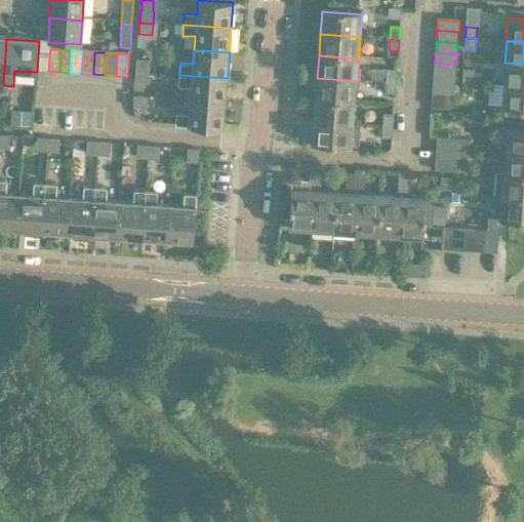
[(150,73),(151,62),(136,61),(135,72),(150,73)]
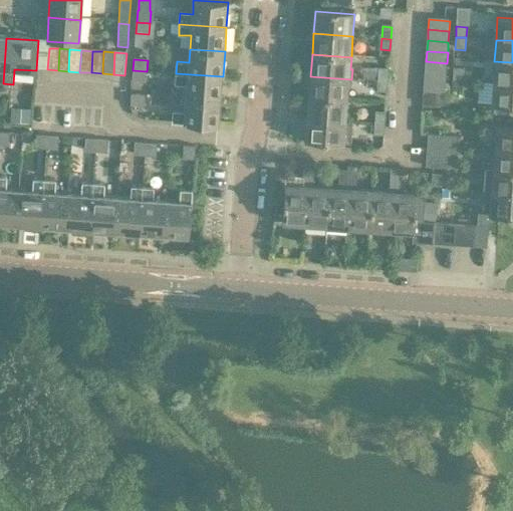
[(446,74),(447,63),(426,61),(425,72),(446,74)]
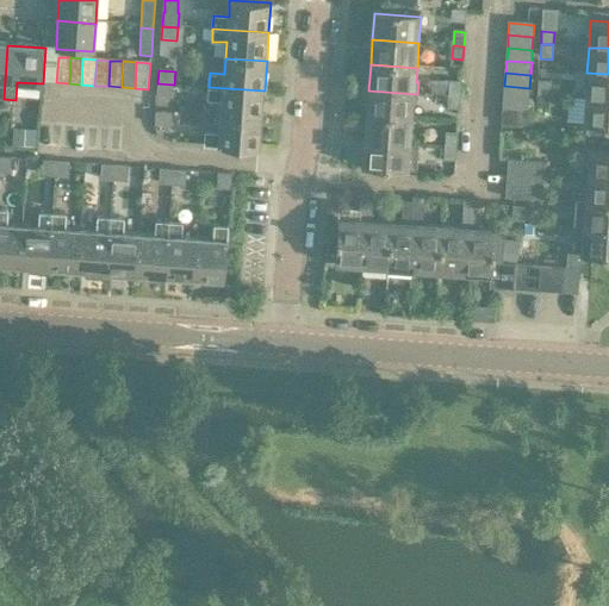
[(608,74),(586,73),(584,99),(608,100),(608,74)]
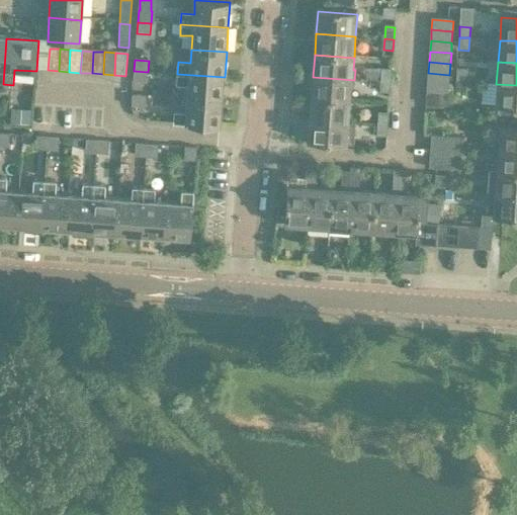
[(391,83),(392,71),(382,70),(381,82),(391,83)]
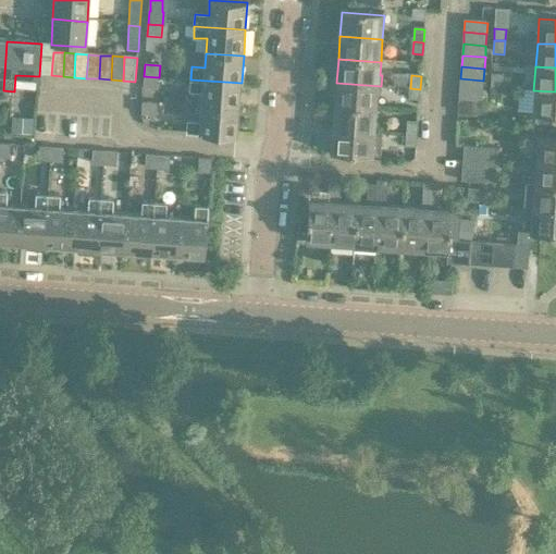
[(502,88),(503,76),(491,75),(490,87),(502,88)]
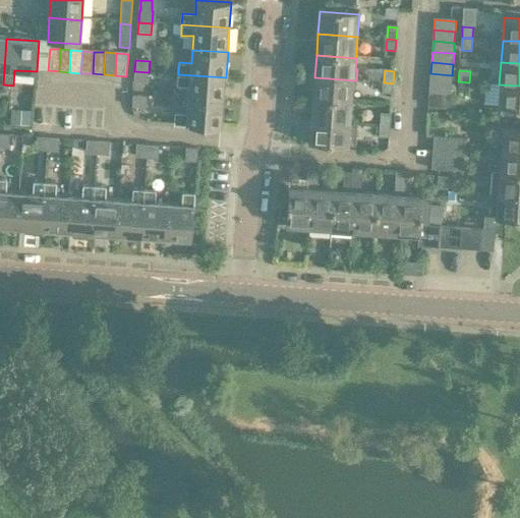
[(148,83),(149,72),(134,71),(134,82),(148,83)]
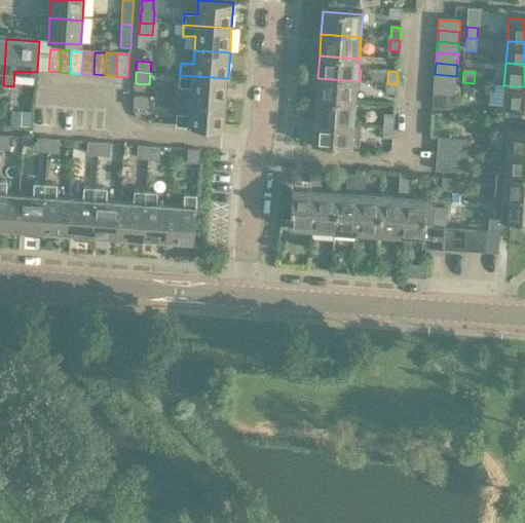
[(455,86),(456,76),(435,74),(434,85),(455,86)]
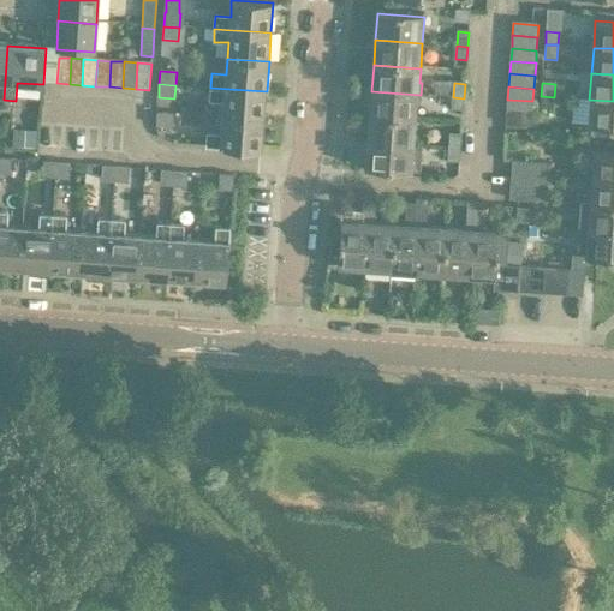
[(264,121),(267,91),(210,88),(209,101),(225,102),(224,118),(264,121)]
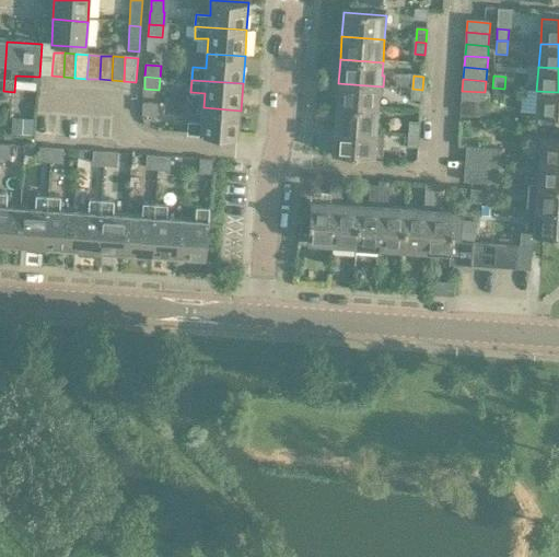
[(383,96),(383,86),(338,83),(336,106),(379,109),(380,95),(383,96)]
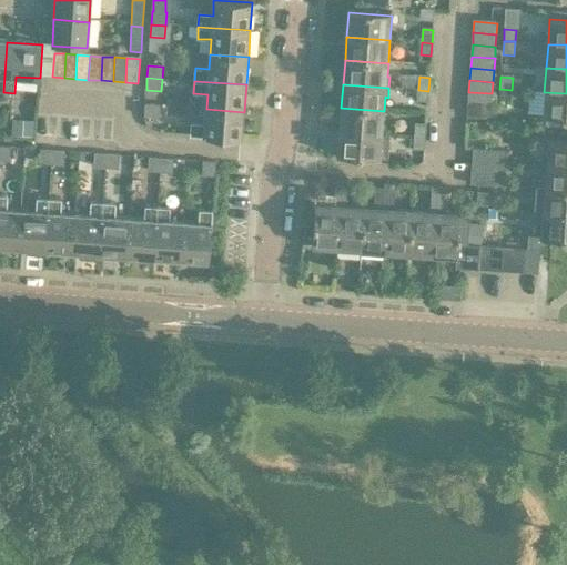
[(510,103),(512,90),(499,89),(499,102),(510,103)]
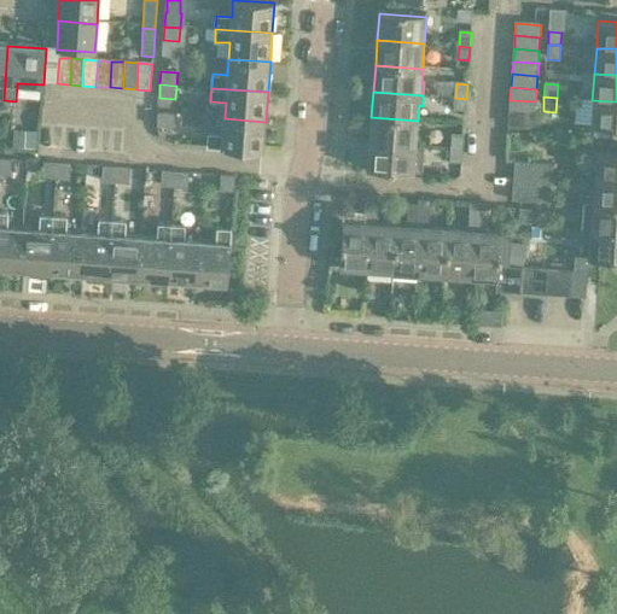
[(465,112),(466,99),(455,98),(454,111),(465,112)]
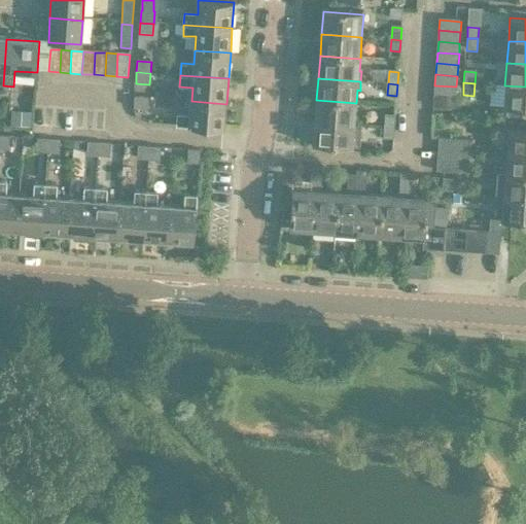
[(455,98),(456,86),(434,85),(434,96),(455,98)]
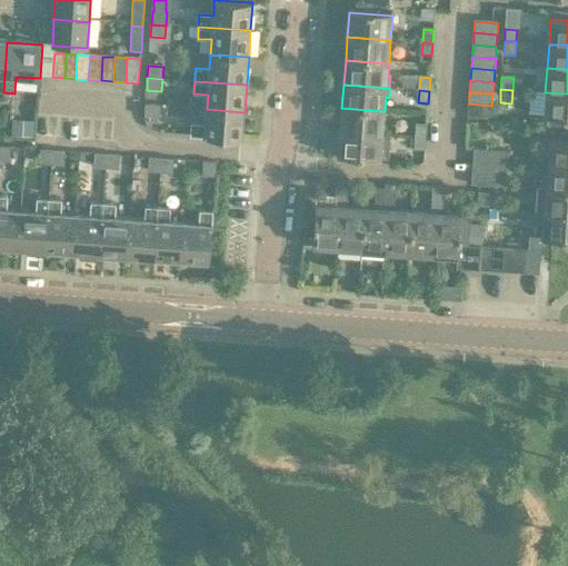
[(567,93),(545,92),(544,118),(567,119),(567,93)]
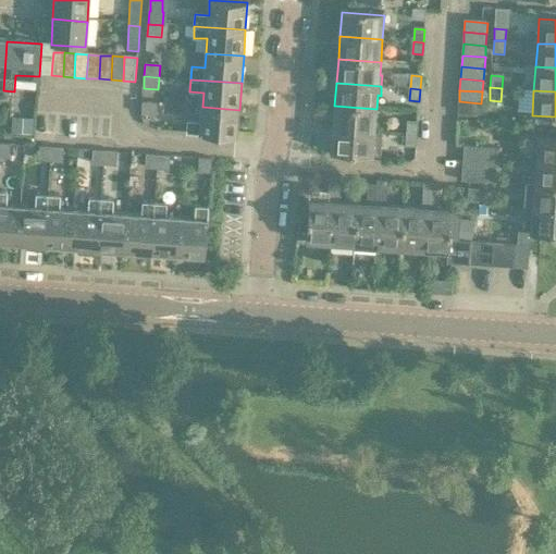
[(481,115),(481,103),(459,101),(458,114),(481,115)]
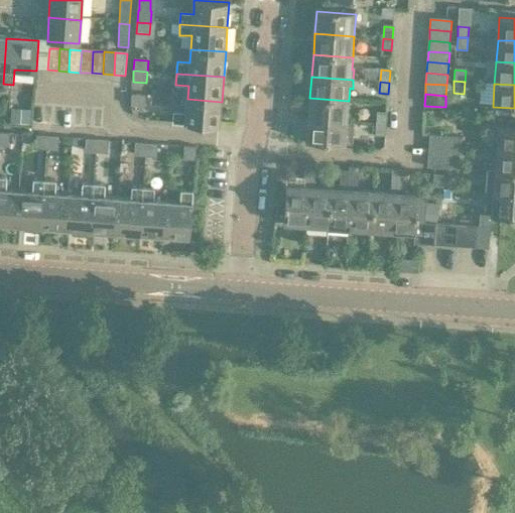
[(145,108),(145,96),(132,95),(131,107),(145,108)]
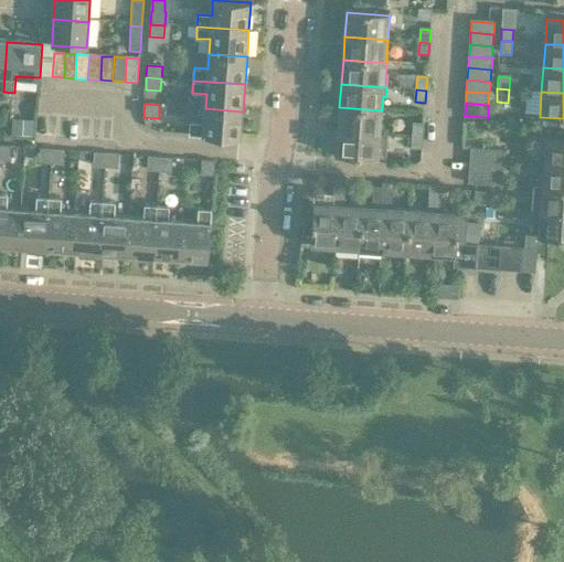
[(381,134),(382,110),(339,107),(337,131),(381,134)]
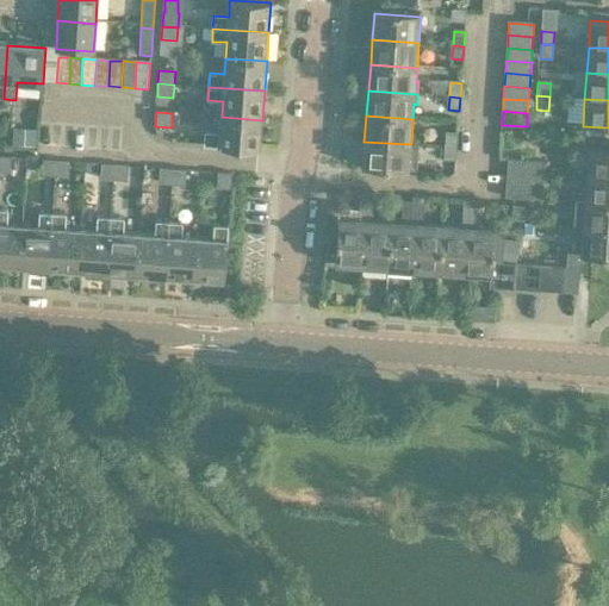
[(261,149),(262,120),(222,117),(221,133),(205,132),(205,145),(261,149)]
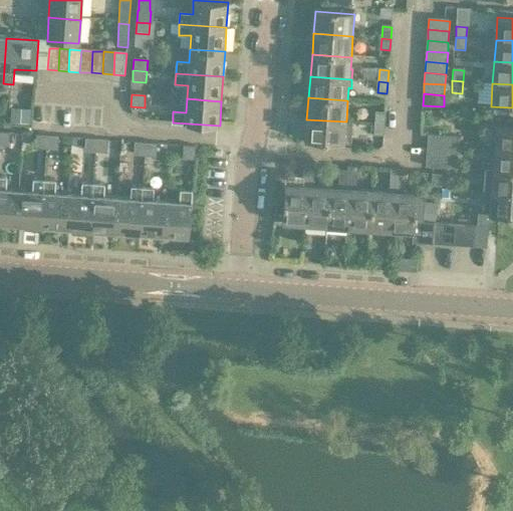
[(30,124),(31,109),(11,108),(11,123),(30,124)]
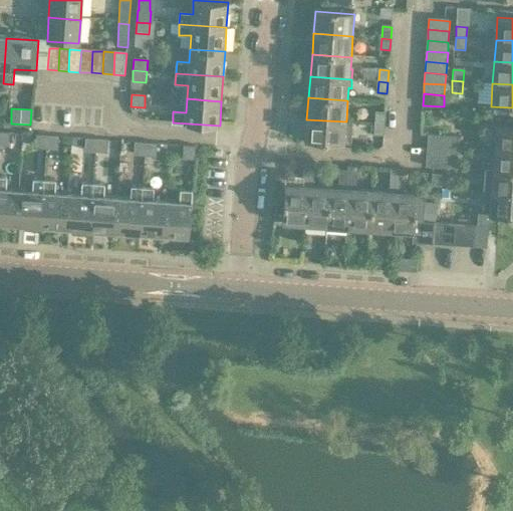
[(385,124),(386,113),(376,112),(375,123),(385,124)]
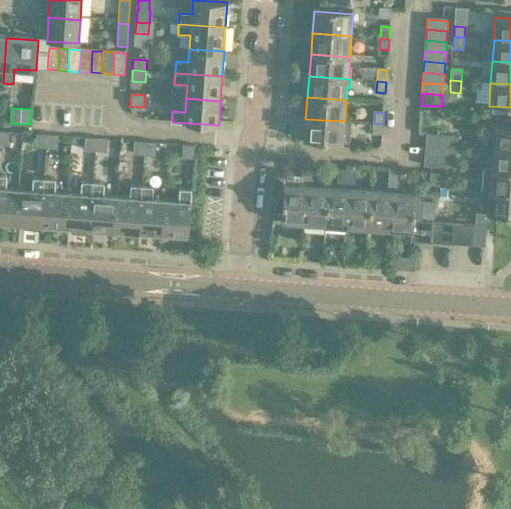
[(345,121),(305,119),(304,141),(343,144),(349,144),(351,122),(345,121)]
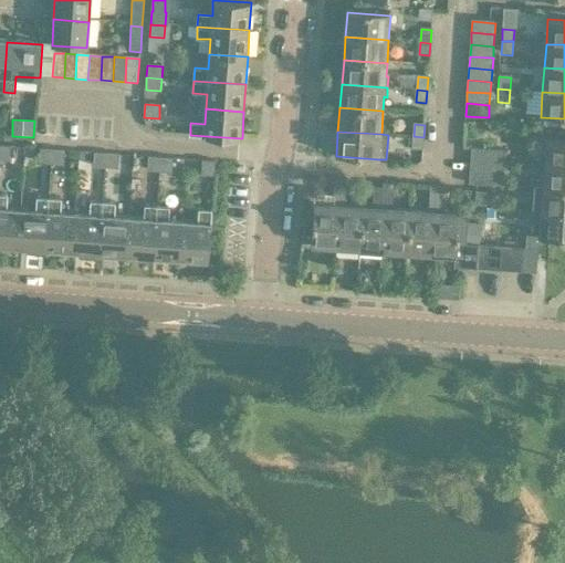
[(422,150),(424,137),(414,136),(412,150),(422,150)]
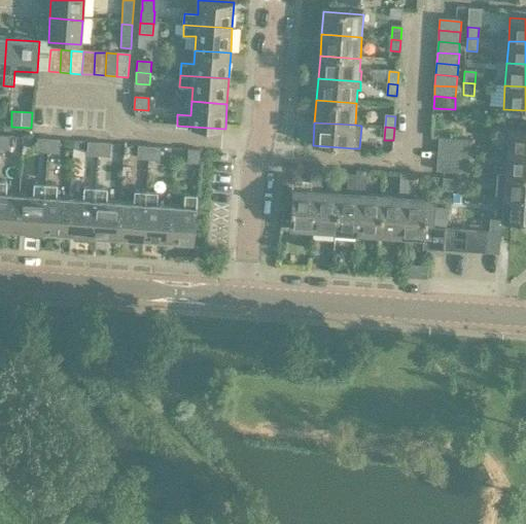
[(525,131),(507,130),(505,153),(525,154),(525,131)]
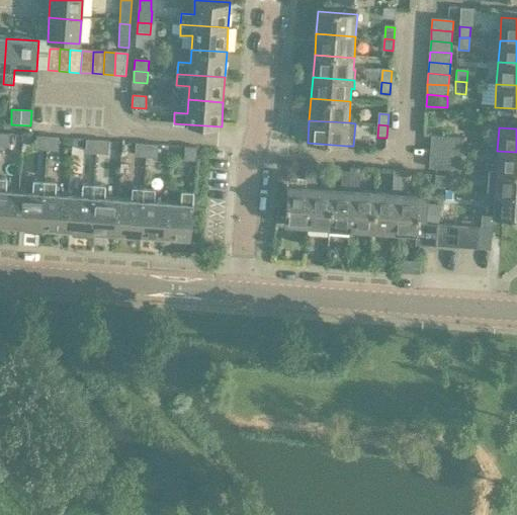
[(0,147),(9,148),(10,135),(0,133),(0,147)]
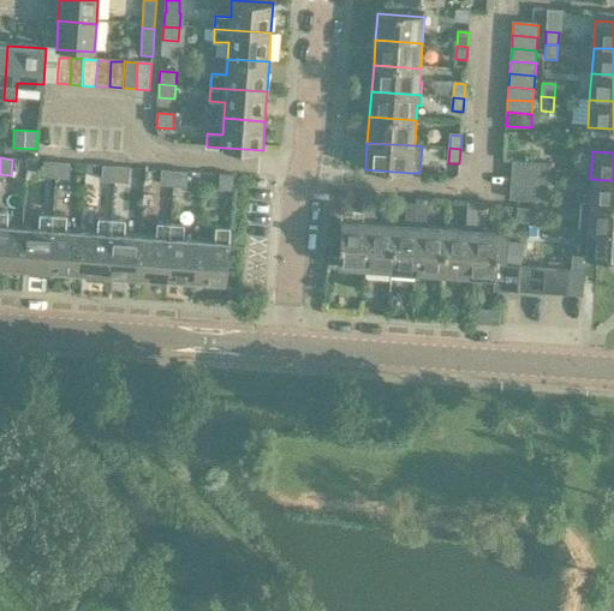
[(55,179),(57,163),(43,162),(42,178),(55,179)]
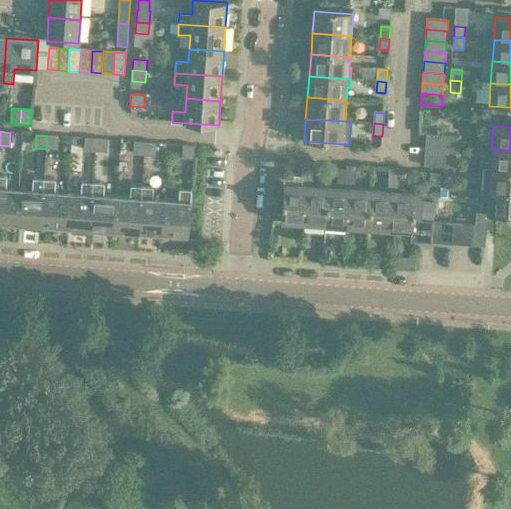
[(456,148),(457,137),(426,135),(425,145),(456,148)]
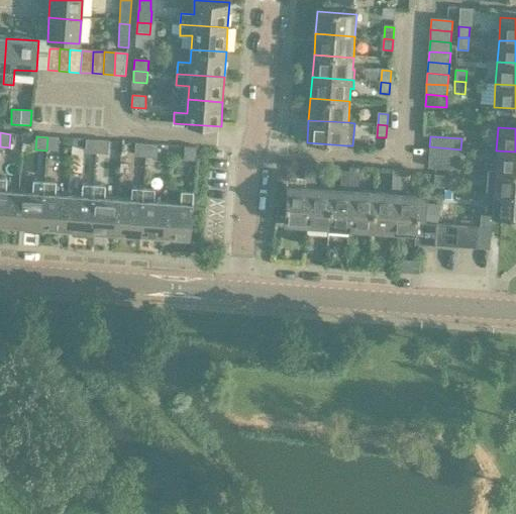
[(59,151),(60,138),(47,137),(46,150),(59,151)]
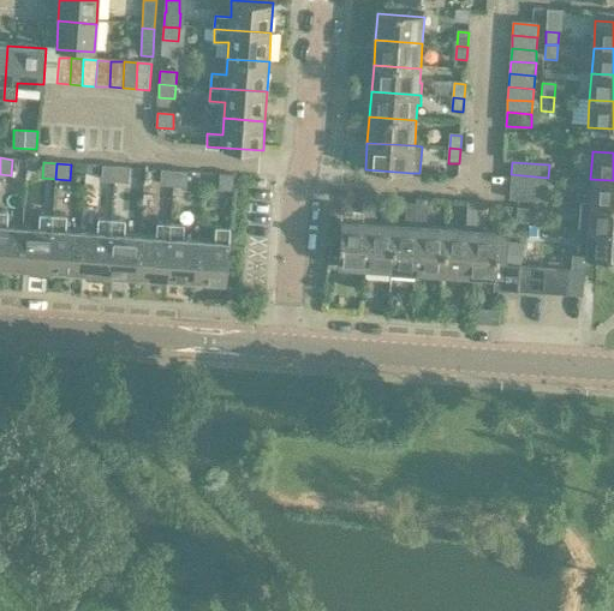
[(115,183),(117,167),(102,167),(101,183),(115,183)]
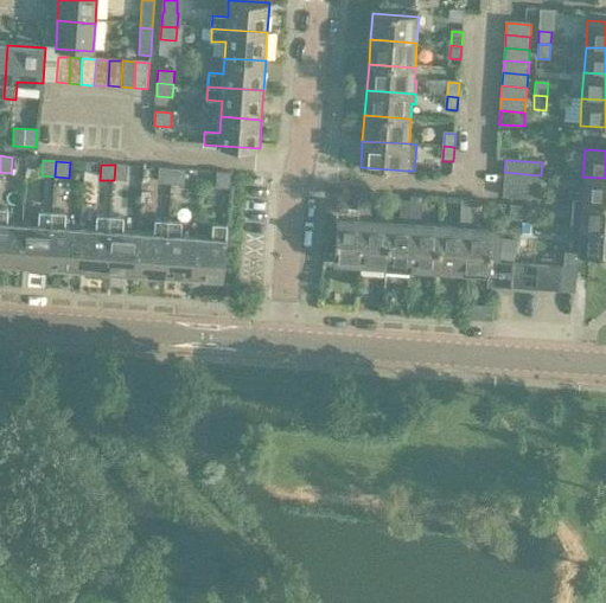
[(127,181),(128,166),(115,165),(114,180),(127,181)]
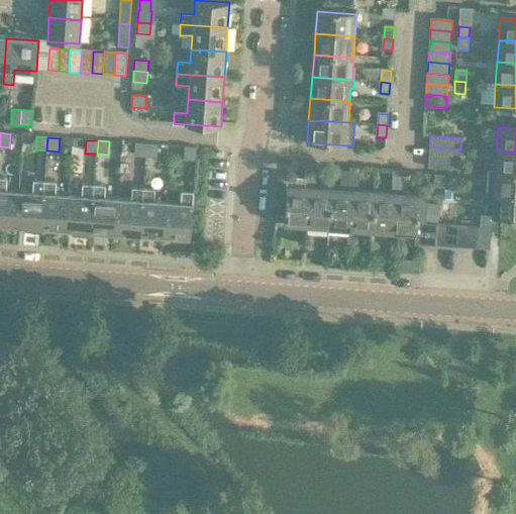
[(145,158),(146,144),(135,143),(134,157),(145,158)]
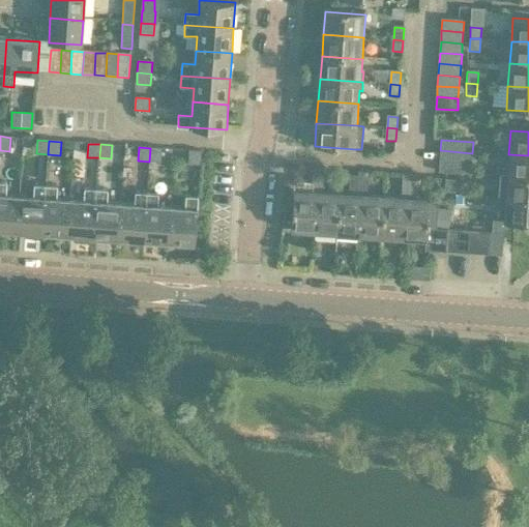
[(160,163),(162,149),(150,148),(149,162),(160,163)]
